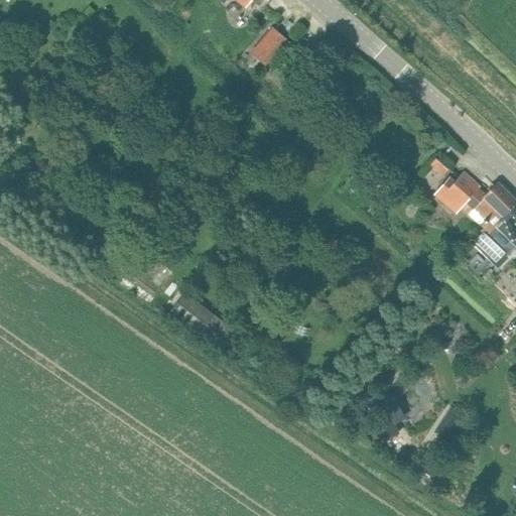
[(218,0),(224,5),(227,0),(234,0),(245,8),(251,0),(258,6),(263,0),(218,0)]
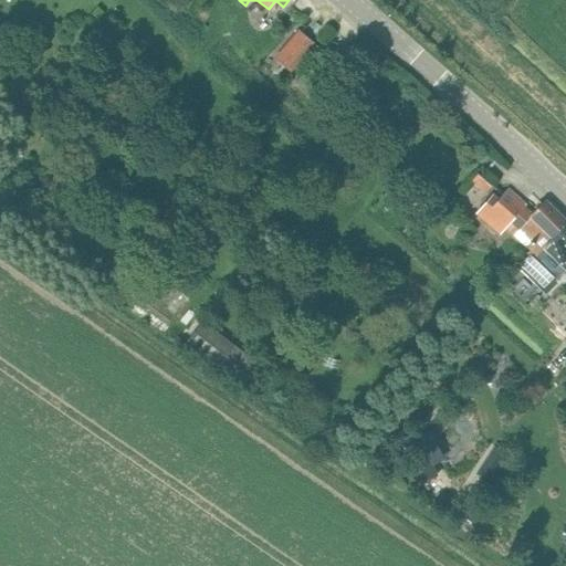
[(308,100),(316,91),(301,75),(293,84),(308,100)]
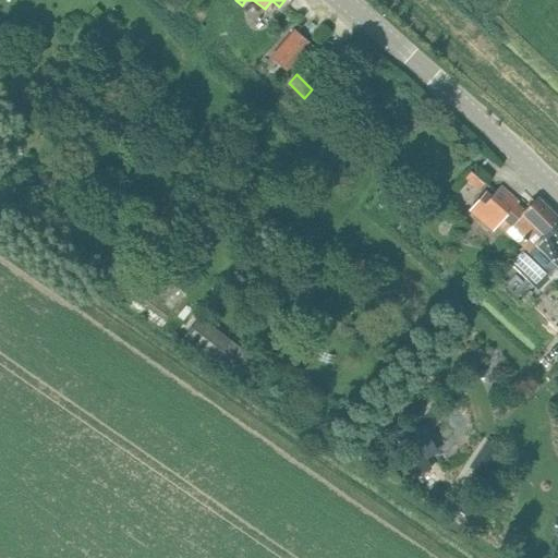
[(480,191),(485,184),(472,172),(465,180),(480,191)]
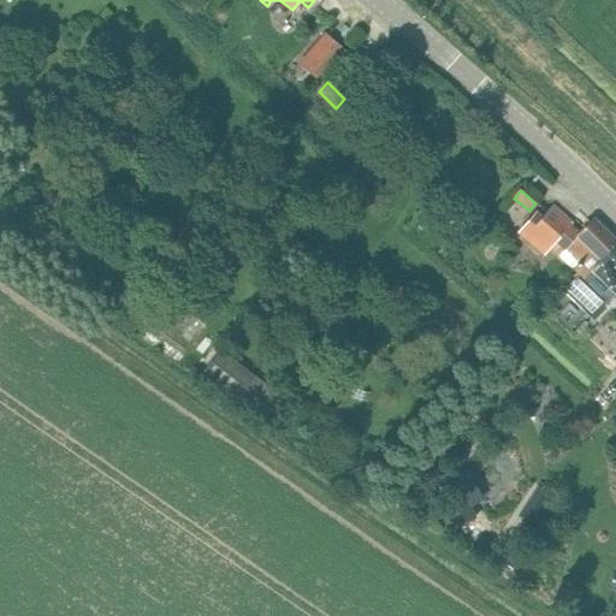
[(578,265),(587,274),(615,246),(615,240),(594,219),(579,235),(570,226),(572,225),(551,207),(542,218),(537,213),(521,231),(544,255),(551,248),(573,268),(578,265)]
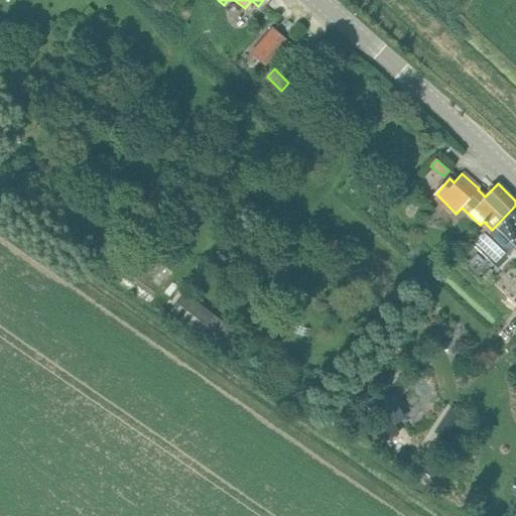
[(507,256),(515,247),(515,206),(492,230),(487,236),(507,256)]
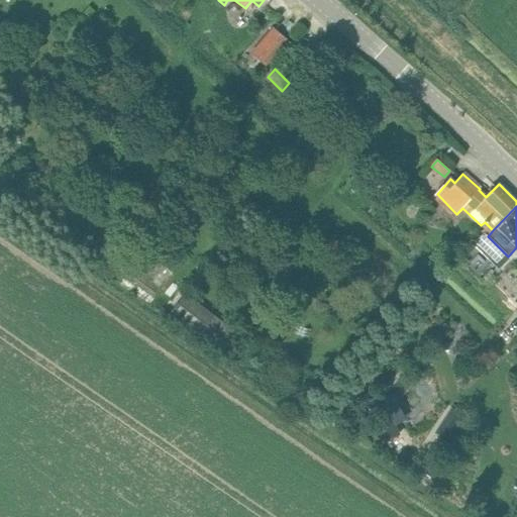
[(221,348),(234,329),(211,313),(198,332),(221,348)]
